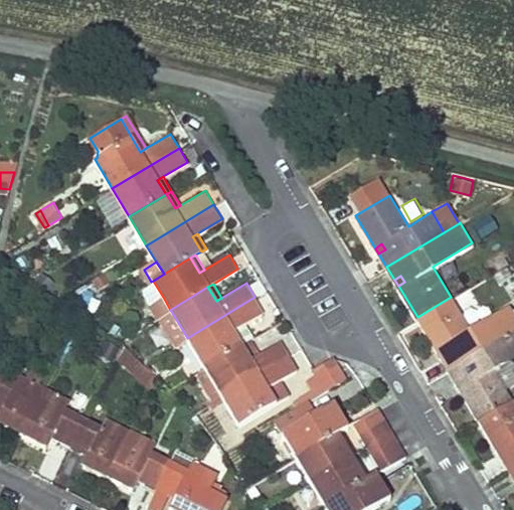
[(160,316),(170,310),(163,297),(152,303),(160,316)]
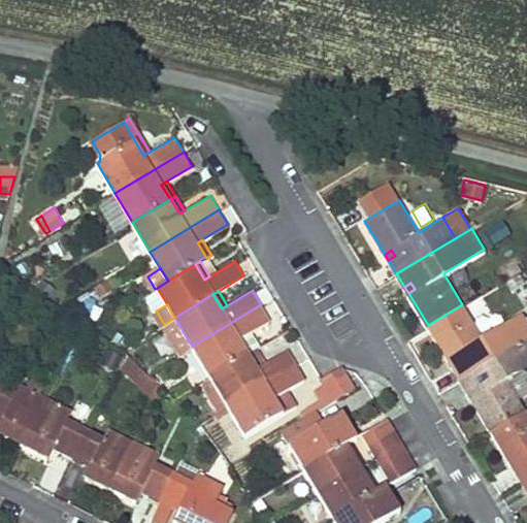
[(261,304),(192,347),(210,376),(248,353),(239,338),(244,334),(270,320),(261,304)]
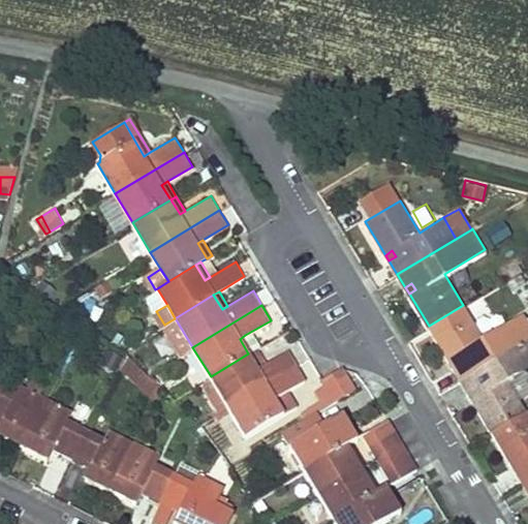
[(463,305),(429,326),(440,345),(448,359),(455,355),(459,361),(452,365),(460,378),(527,337),(527,320),(523,312),(483,336),(463,305)]
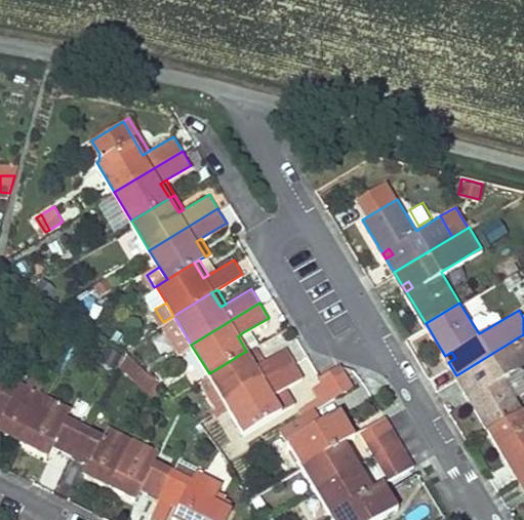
[(182,348),(190,343),(174,317),(166,322),(182,348)]
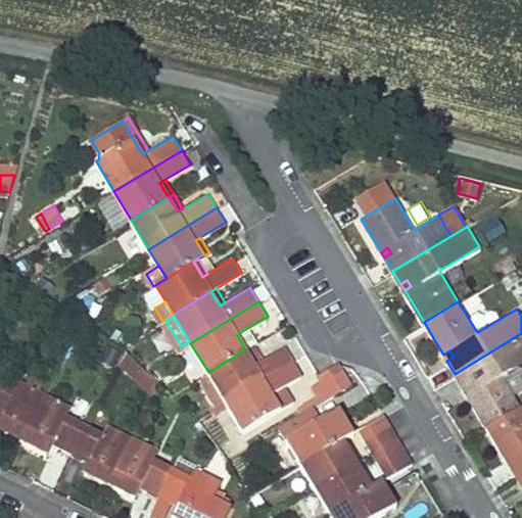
[(245,349),(251,345),(242,331),(237,335),(245,349)]
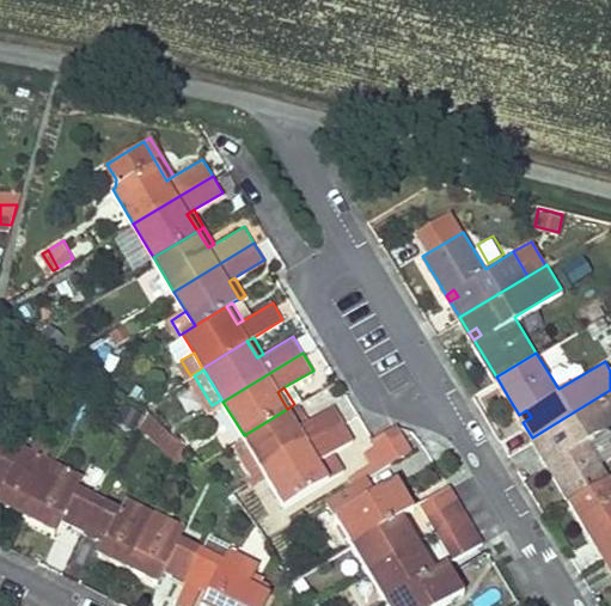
[(551,469),(568,497),(609,473),(600,459),(587,436),(608,424),(610,422),(610,390),(532,438),(542,453),(549,448),(554,455),(545,460),(551,469)]
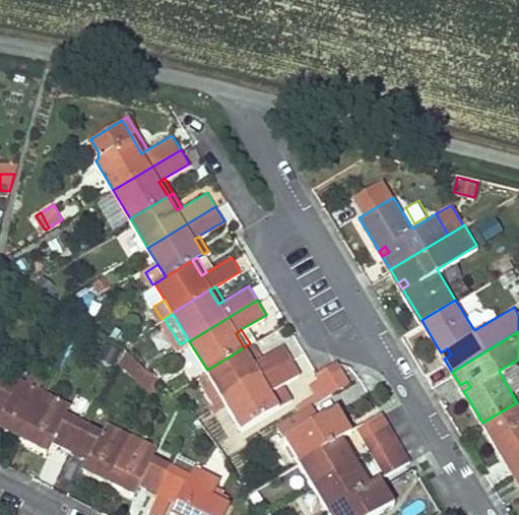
[(253,362),(261,357),(253,342),(250,343),(244,347),(253,362)]
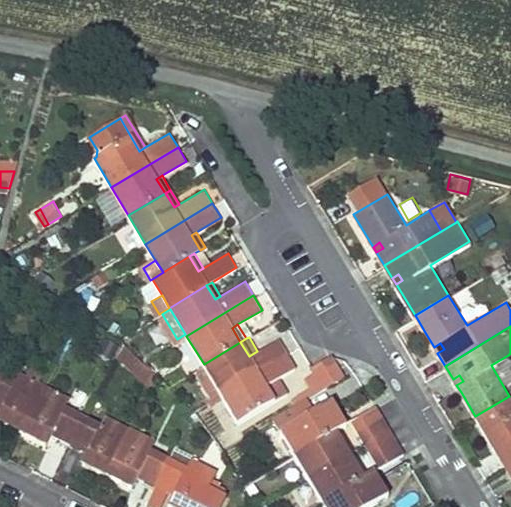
[(240,342),(204,364),(206,368),(218,388),(221,392),(287,352),(279,338),(257,351),(249,356),(240,342)]
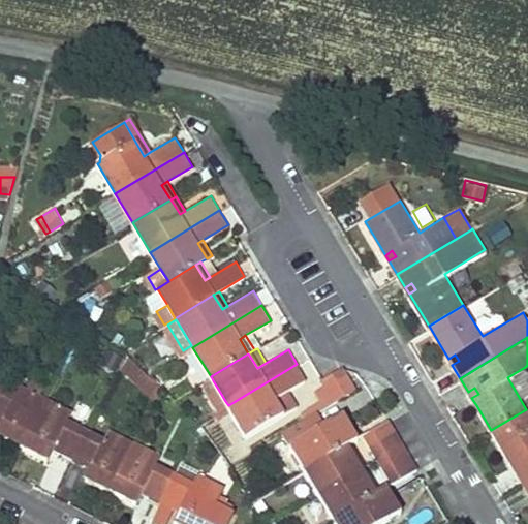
[(121,365),(156,399),(163,387),(127,352),(121,365)]
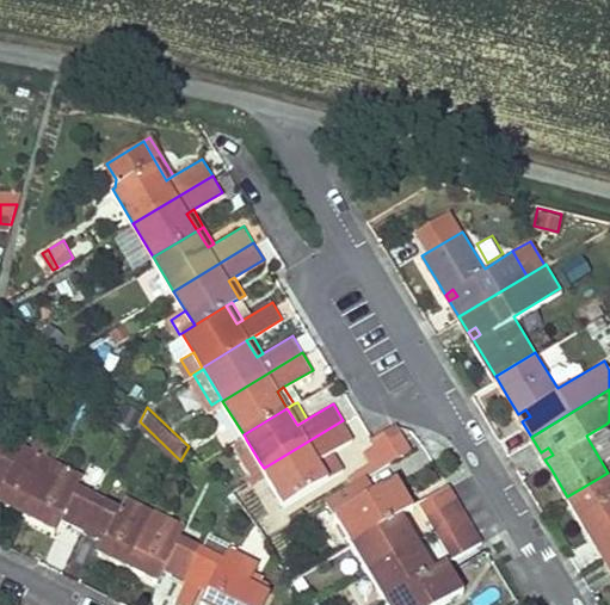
[(518,414),(522,421),(530,417),(525,409),(518,414)]
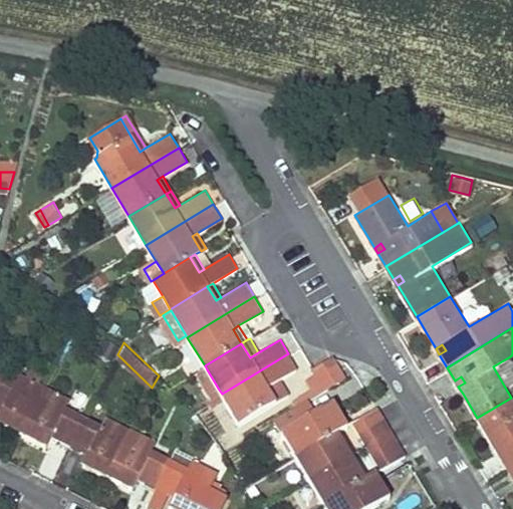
[(224,398),(239,423),(276,401),(267,386),(280,377),(297,367),(288,353),(222,394),(224,398)]
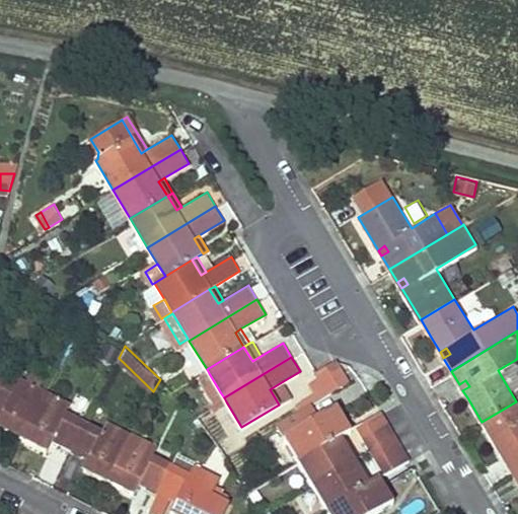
[(498,370),(509,389),(517,384),(517,364),(515,360),(498,370)]
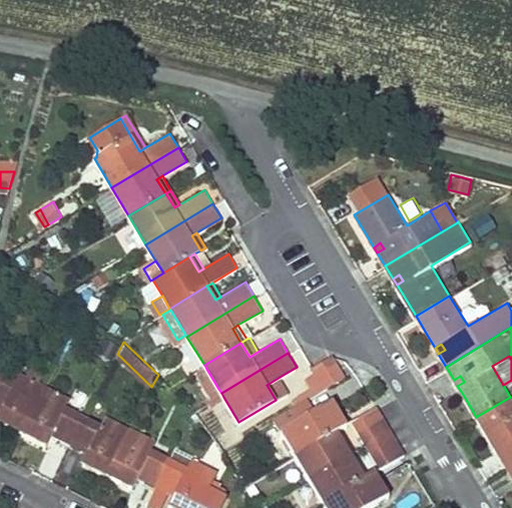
[(317,372),(325,387),(345,375),(335,358),(316,369),(318,371),(317,372)]
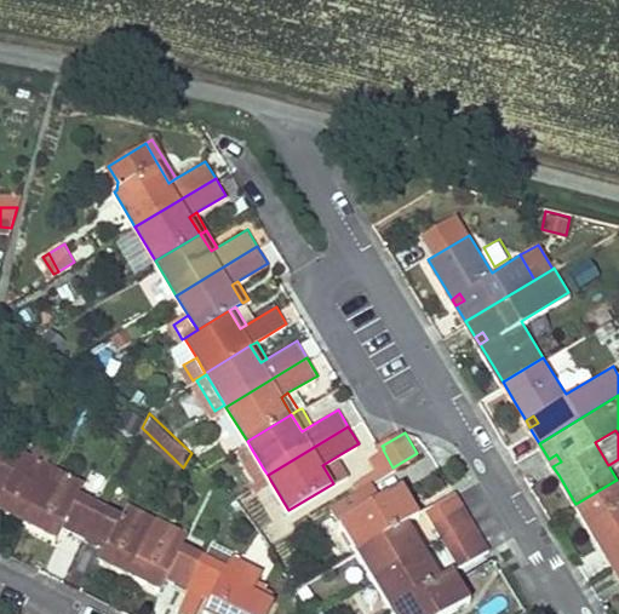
[(0,451),(18,460),(23,449),(1,439),(0,440),(0,451)]
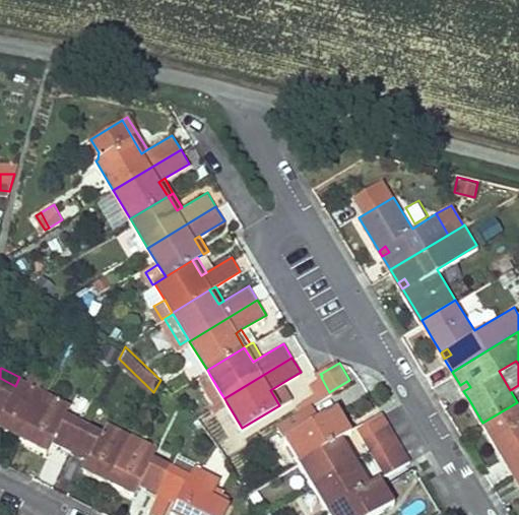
[(30,371),(26,380),(39,387),(43,377),(30,371)]
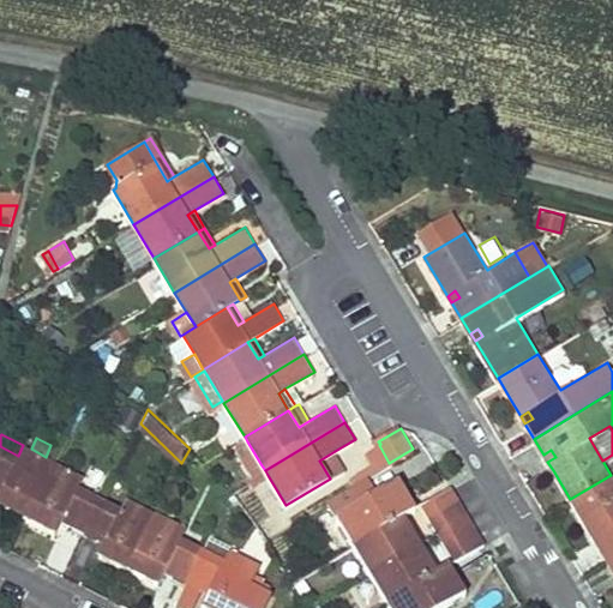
[(247,441),(238,447),(252,473),(262,465),(247,441)]
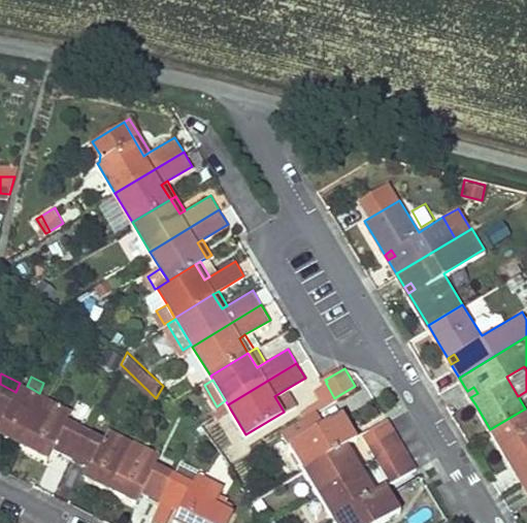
[(0,384),(0,411),(5,414),(2,420),(0,423),(0,432),(22,444),(45,396),(39,393),(27,386),(20,383),(15,392),(0,384)]
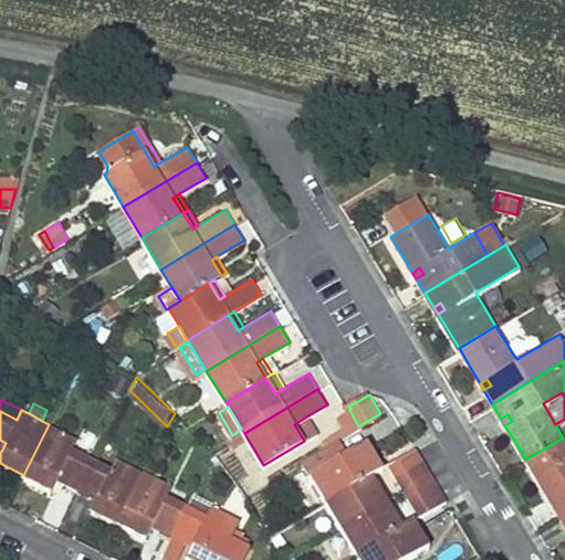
[(324,439),(327,445),(337,439),(358,426),(349,410),(338,416),(344,425),(324,439)]
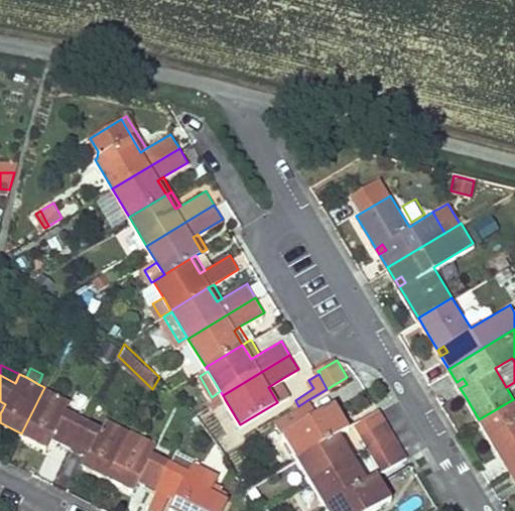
[(463,378),(457,382),(460,388),(467,384),(463,378)]
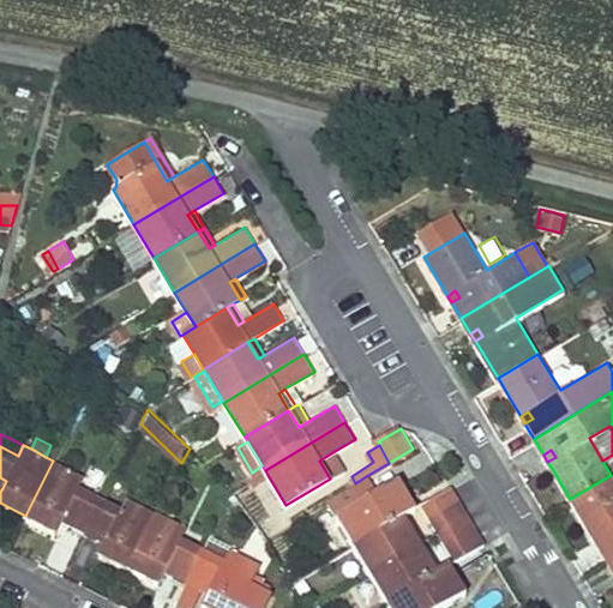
[(330,479),(346,469),(335,451),(319,461),(330,479)]
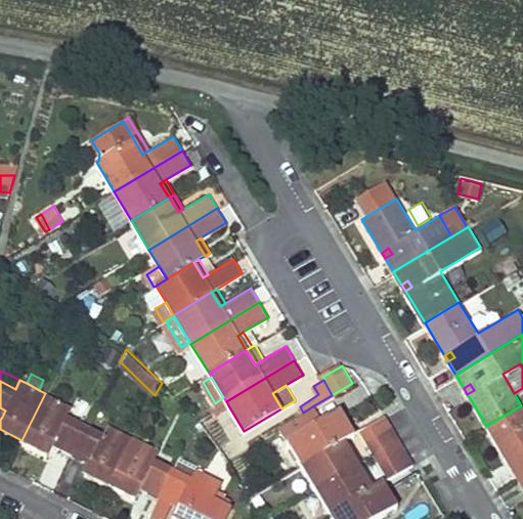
[(45,393),(22,440),(47,452),(53,442),(56,436),(61,438),(58,444),(72,451),(85,424),(67,415),(71,405),(45,393)]
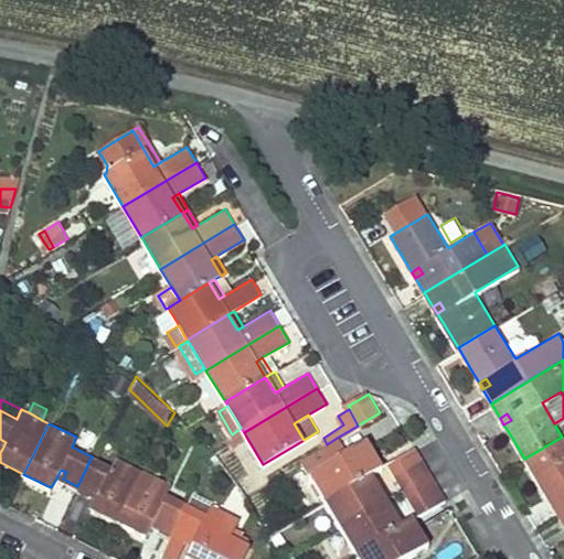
[(246,437),(244,432),(231,441),(233,444),(246,437)]
